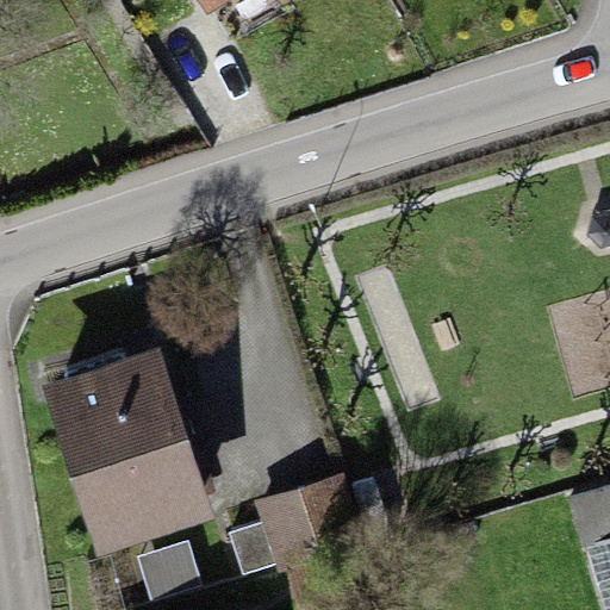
[(198,0),(206,13),(226,0),(198,0)]
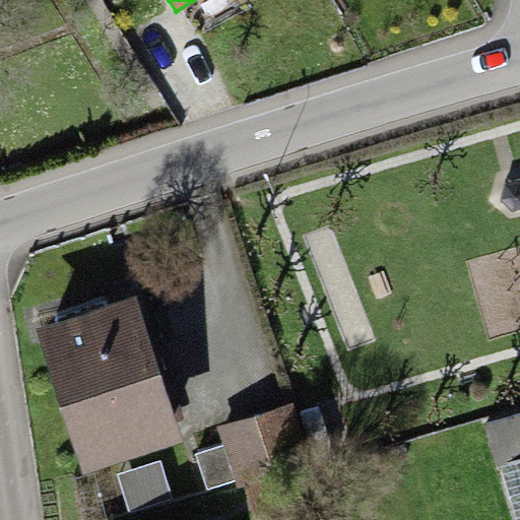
[(519,180),(510,183),(504,184),(500,199),(511,211),(519,208),(519,180)]
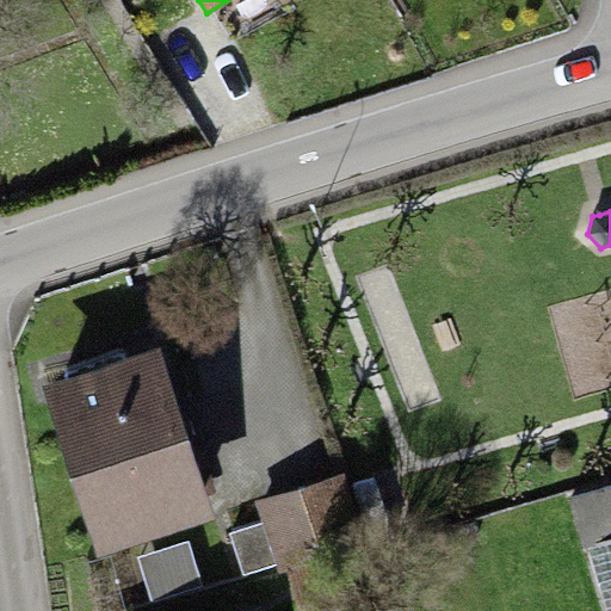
[(158,349),(39,387),(96,557),(215,518),(158,349)]
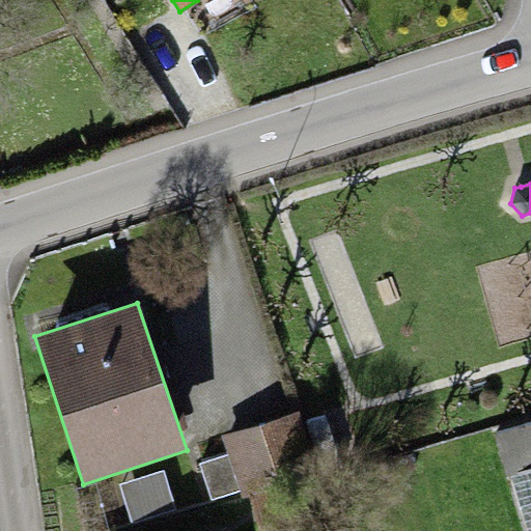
[(292,414),(222,436),(228,454),(199,464),(211,500),(238,492),(240,499),(248,496),(289,482),(312,476),(292,414)]
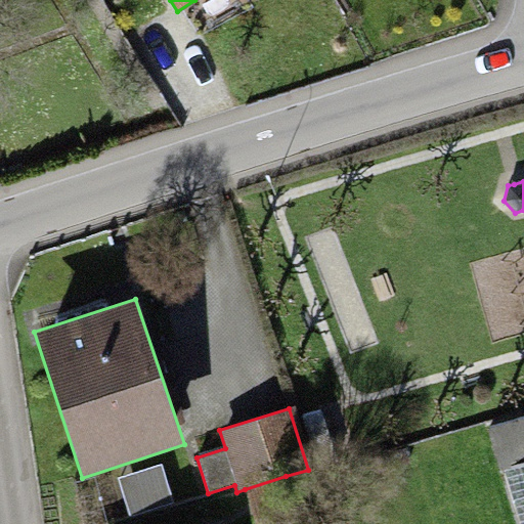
[(321,408),(303,415),(318,467),(337,461),(321,408)]
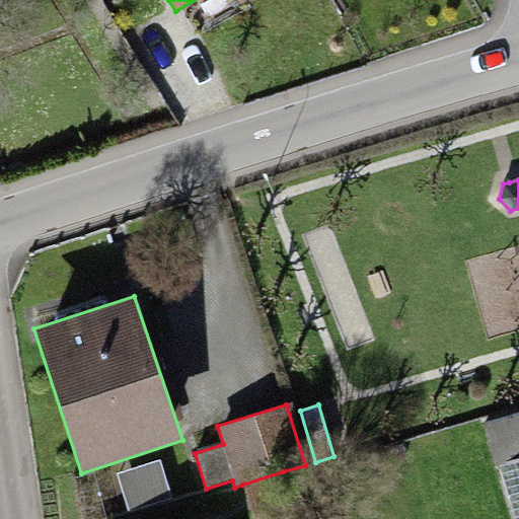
[(518,411),(483,423),(495,464),(518,456),(518,411)]
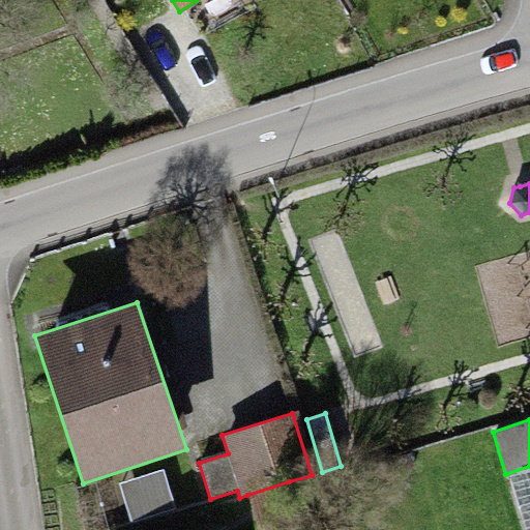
[(529,529),(529,466),(505,474),(522,529),(529,529)]
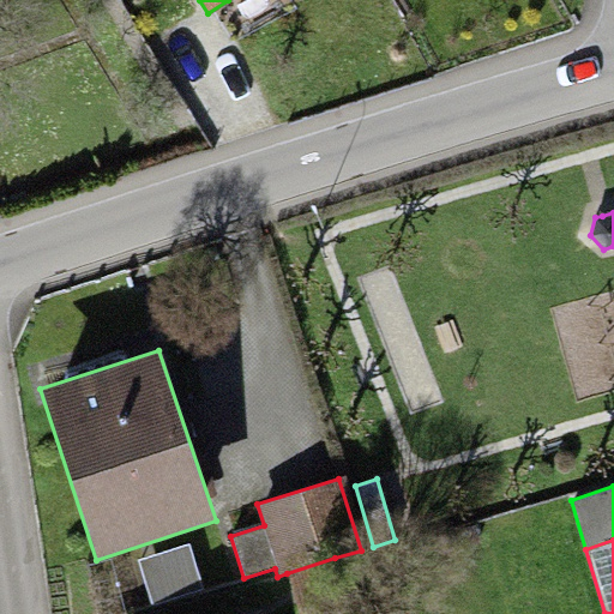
[(204,588),(188,542),(136,559),(151,606),(204,588)]
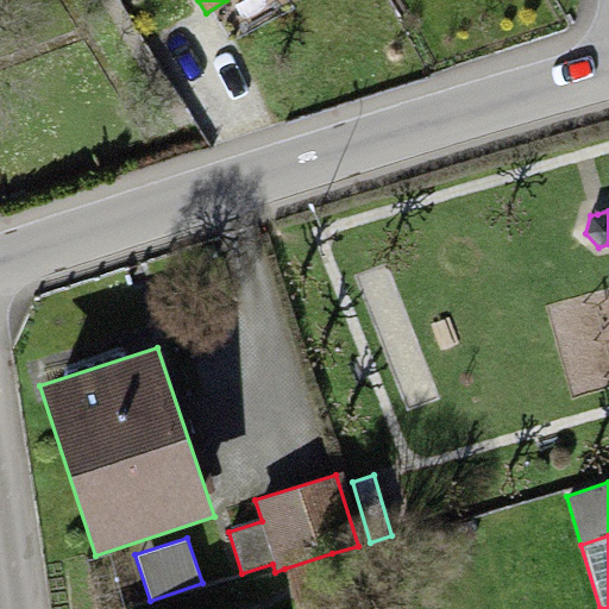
[(332,553),(284,569),(295,608),(334,608),(346,607),(332,553)]
